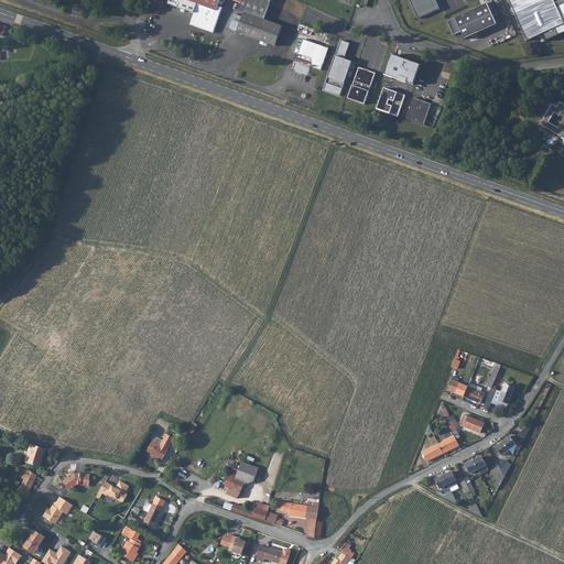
[(169,0),(169,3),(186,10),(187,8),(195,11),(194,12),(190,24),(196,26),(198,25),(201,26),(202,29),(214,33),(223,8),(218,6),(219,0),(169,0)]
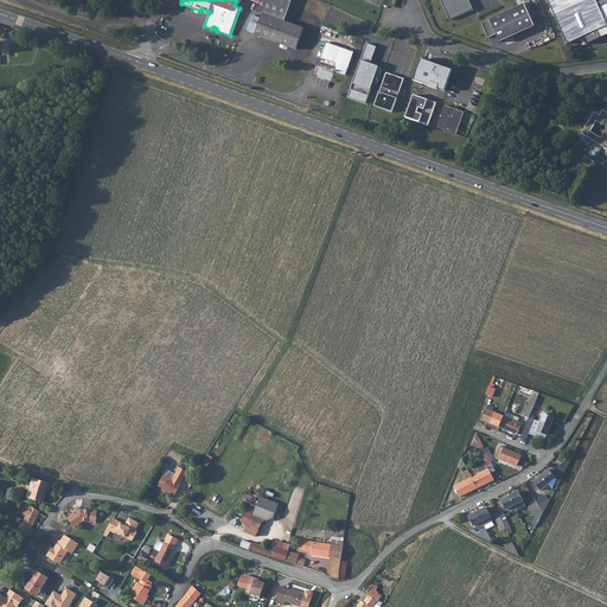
[(262,16),(255,34),(281,44),(287,46),(296,50),(304,29),(285,21),(292,1),(289,0),(260,0),(257,11),(263,12),(262,16)]
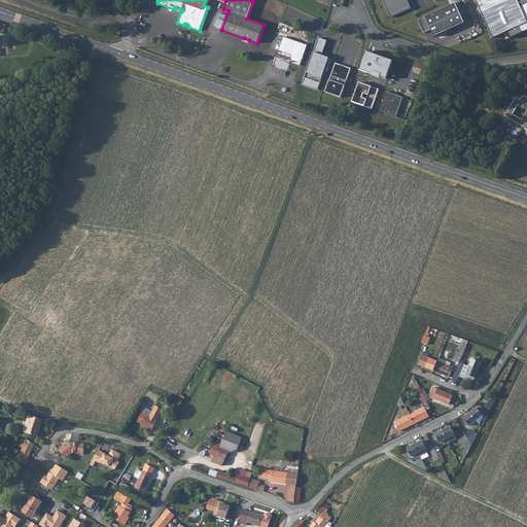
[(411,9),(406,0),(383,0),(391,18),(411,9)]
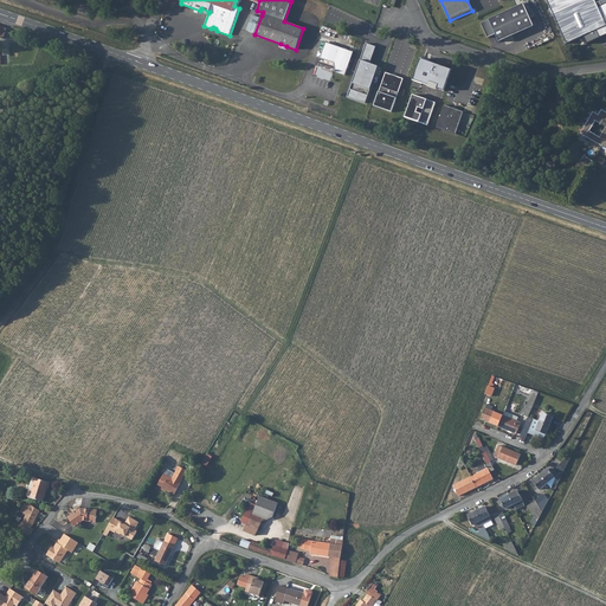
[(546,0),(566,44),(597,31),(600,38),(605,34),(605,4),(601,6),(599,0),(546,0)]
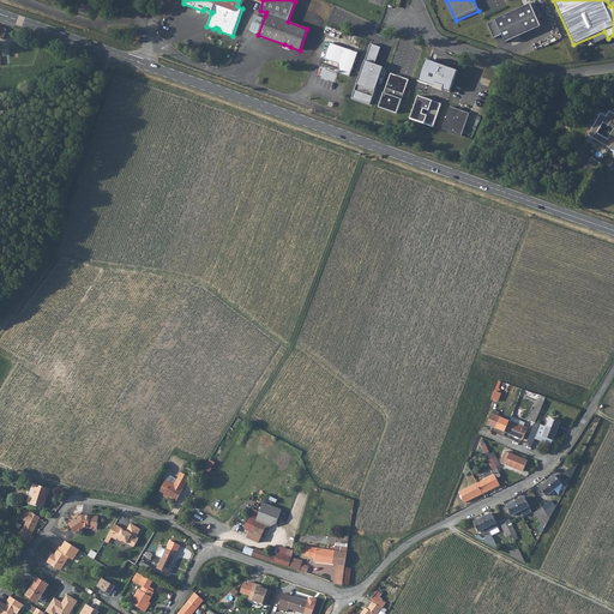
[(505,42),(541,26),(530,4),(495,19),(487,23),(494,38),(501,34),(505,42)]
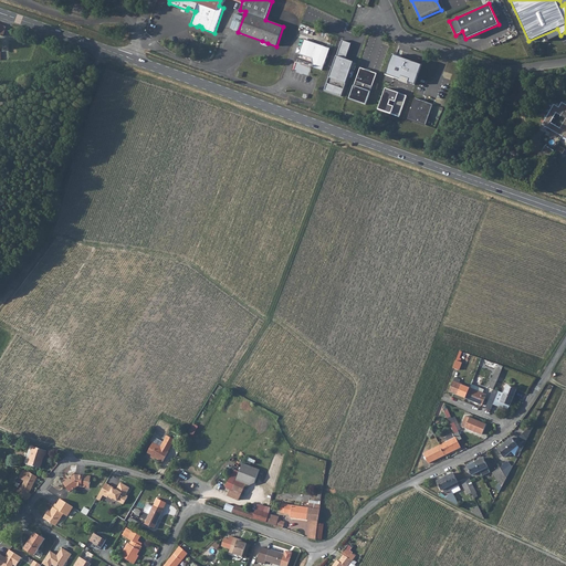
[(331,49),(304,40),(299,54),(312,60),(314,69),(323,71),(331,49)]
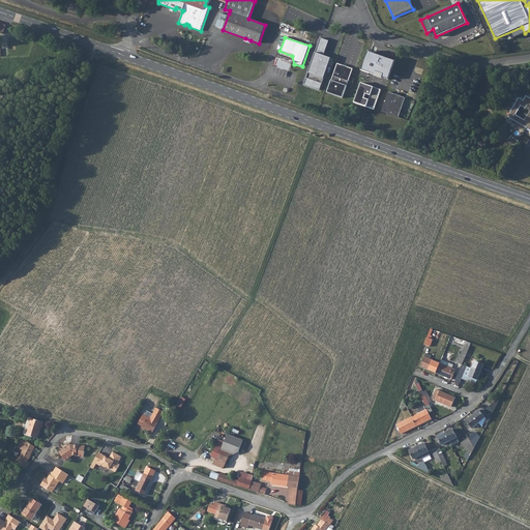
[(328,40),(319,37),(303,84),(319,89),(330,57),(323,55),(328,40)]
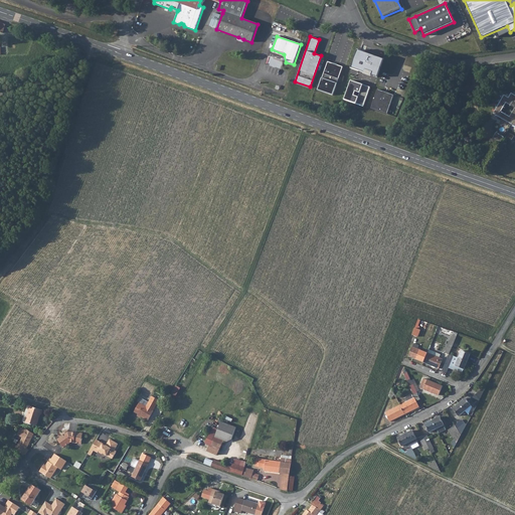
[(343,66),(329,61),(320,90),(334,95),(343,66)]
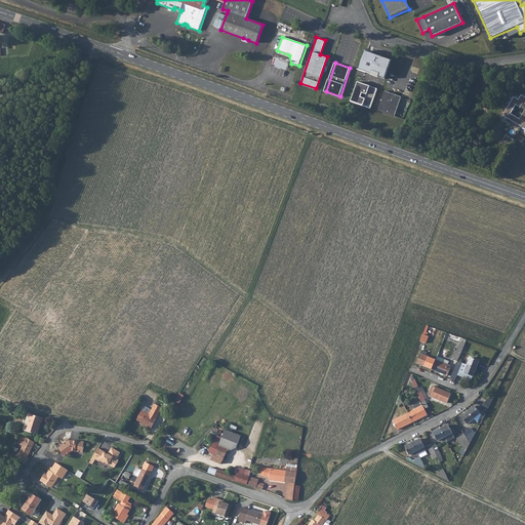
[(377,88),(358,82),(351,101),(370,108),(377,88)]
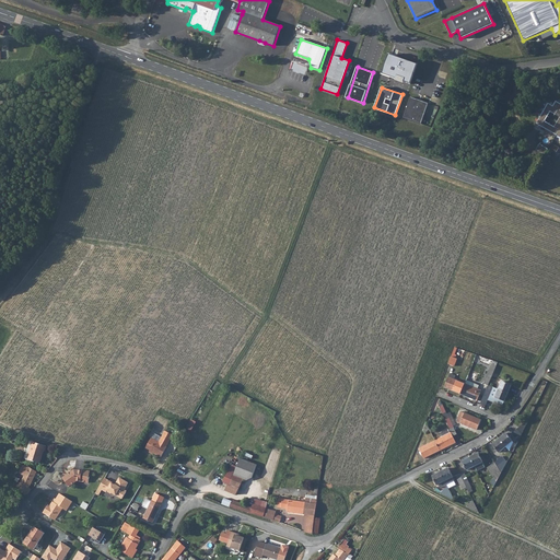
[(505,105),(512,95),(506,92),(500,103),(493,113),(499,116),(502,112),(506,114),(510,108),(505,105)]
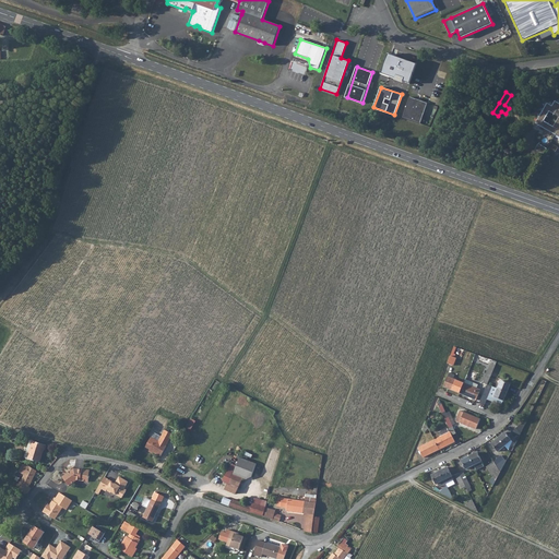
[(428,103),(409,97),(403,118),(420,123),(428,103)]
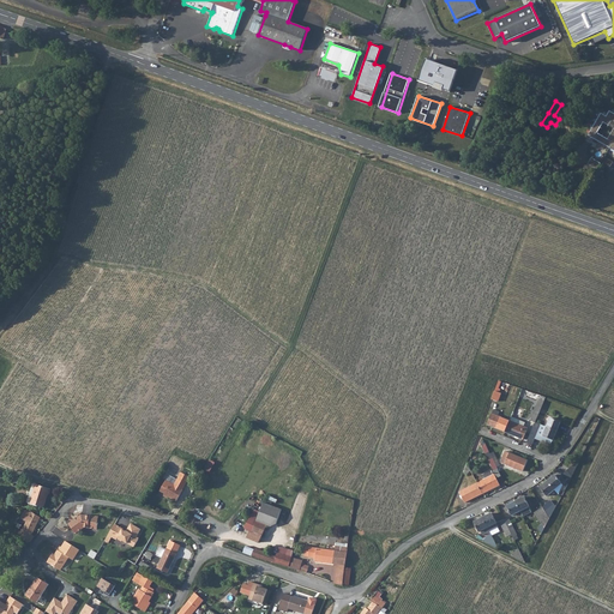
[(613,110),(609,112),(608,114),(606,115),(606,113),(596,115),(597,119),(594,120),(595,124),(595,125),(590,126),(591,130),(588,136),(611,149),(613,150),(613,110)]
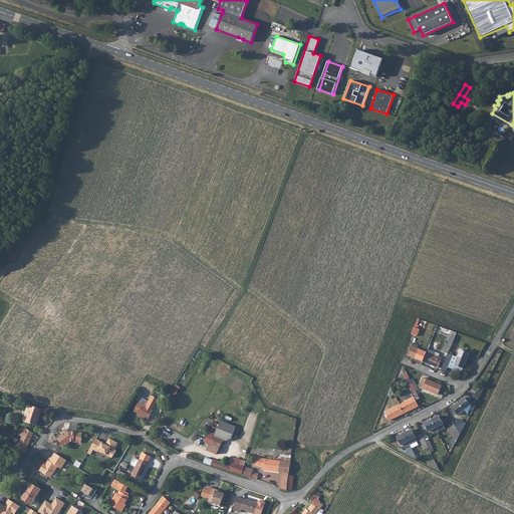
[(503,137),(495,133),(491,140),(490,139),(488,143),(497,148),(503,137)]
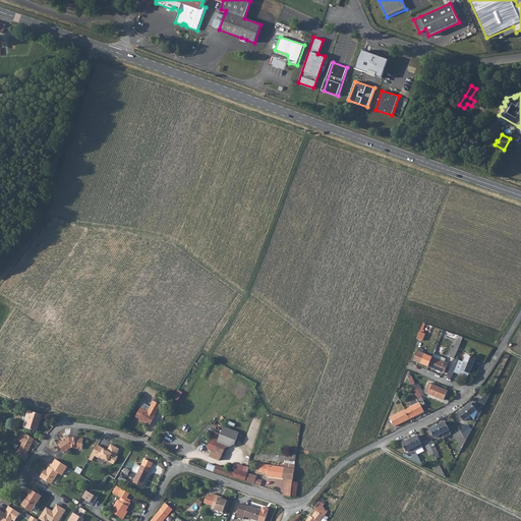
[(457,340),(458,335),(445,331),(442,335),(457,340)]
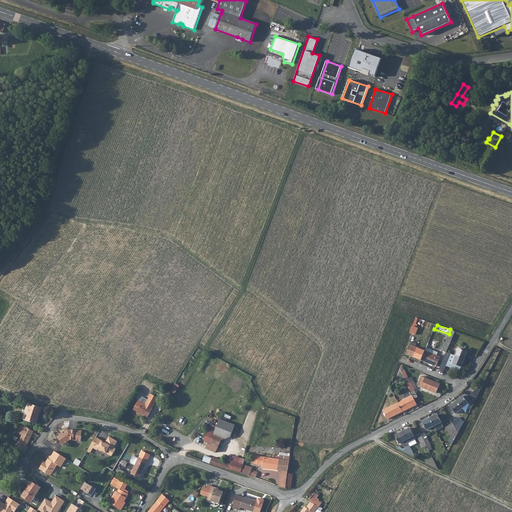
[(442,351),(446,352),(455,332),(450,329),(449,334),(442,351)]
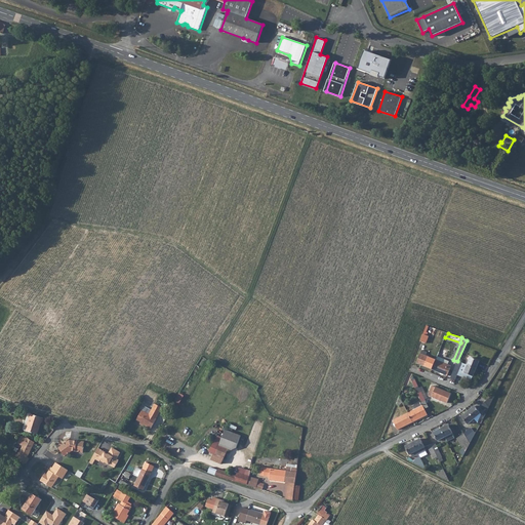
[(416,363),(432,369),(436,360),(420,354),(416,363)]
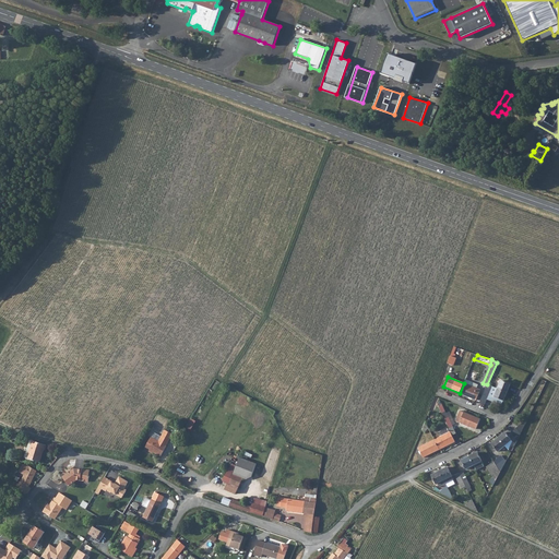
[(501,380),(498,389),(507,392),(510,384),(501,380)]
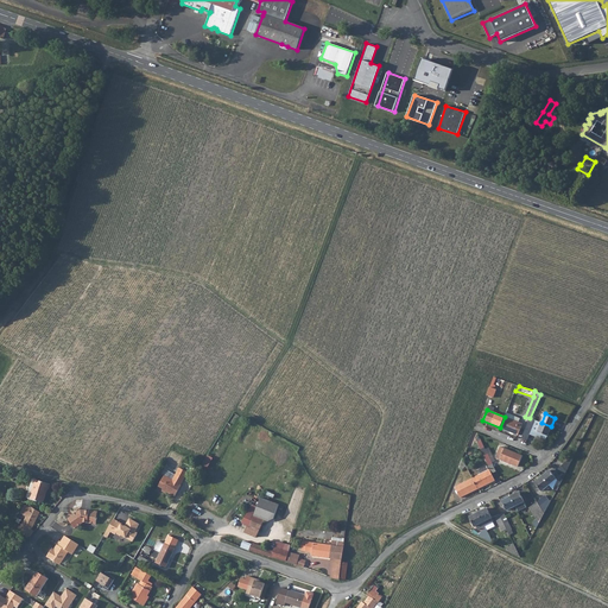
[(505,417),(500,428),(518,435),(523,424),(505,417)]
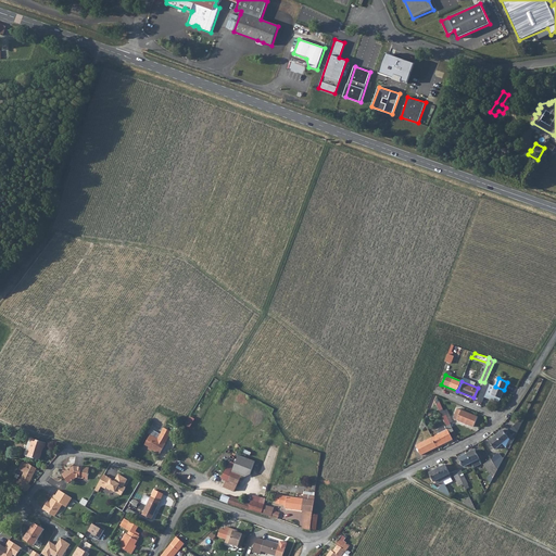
[(484,382),(477,402),(481,404),(490,384),(484,382)]
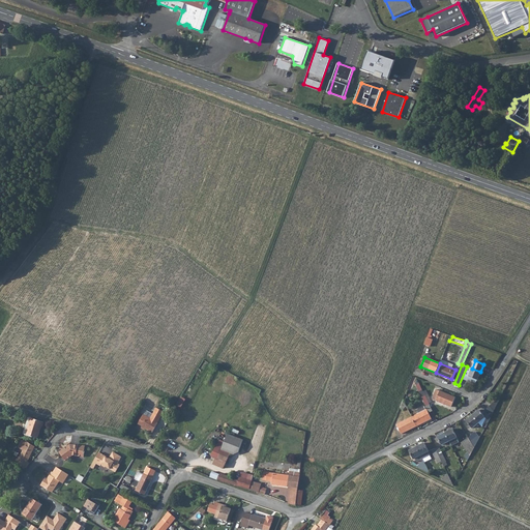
[(480,372),(472,369),(469,377),(477,380),(480,372)]
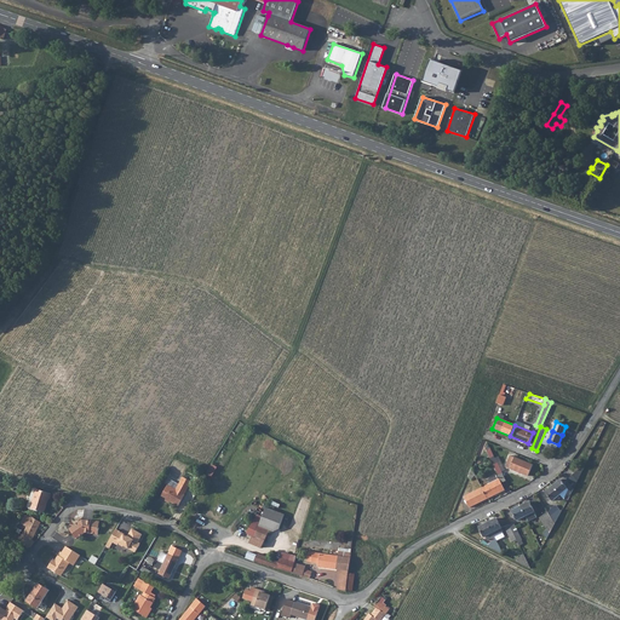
[(491,448),(486,451),(491,459),(493,458),(494,464),(498,463),(495,458),(491,448)]
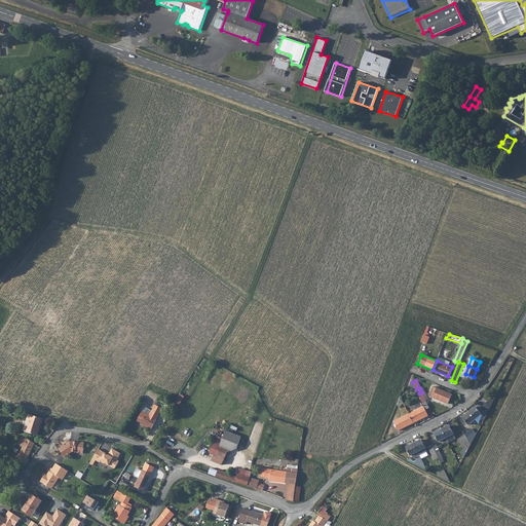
[(433,386),(429,396),(448,404),(452,395),(433,386)]
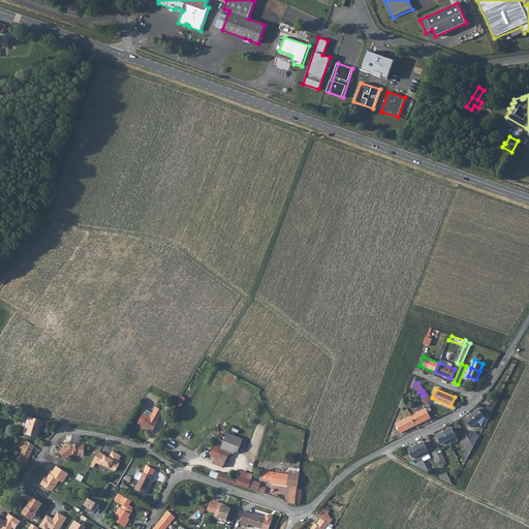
[(426,390),(423,391),(425,395),(428,402),(431,401),(426,390)]
